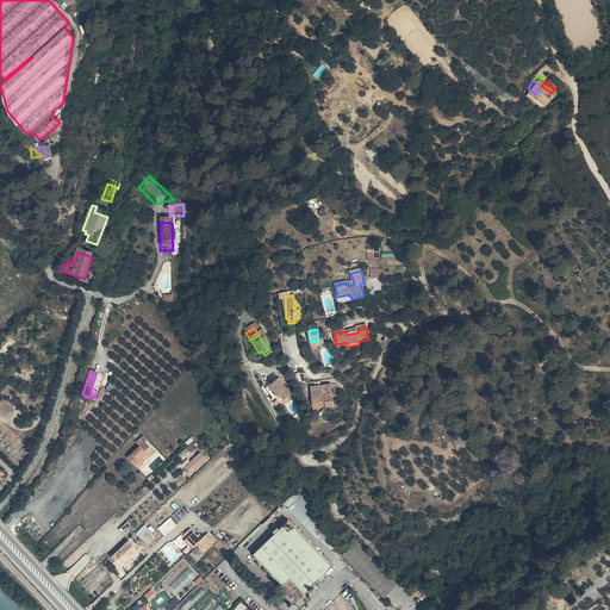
[(288,391),(280,381),(273,387),(281,397),(280,398),(285,404),(286,403),(287,403),(287,404),(288,404),(288,403),(290,403),(291,403),(291,402),(291,400),(291,399),(291,398),(294,396),(290,390),(288,391)]
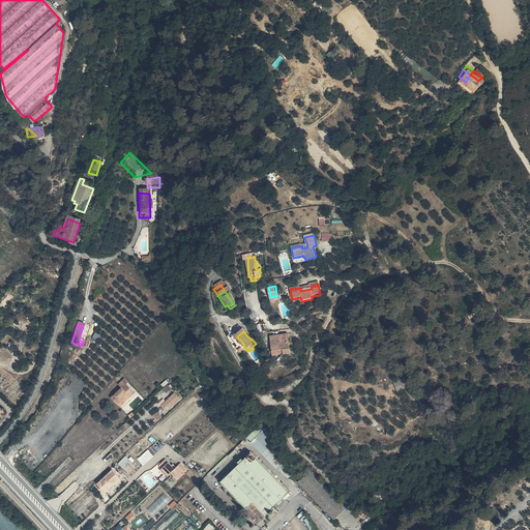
[(293,331),(284,333),(285,340),(294,337),(293,331)]
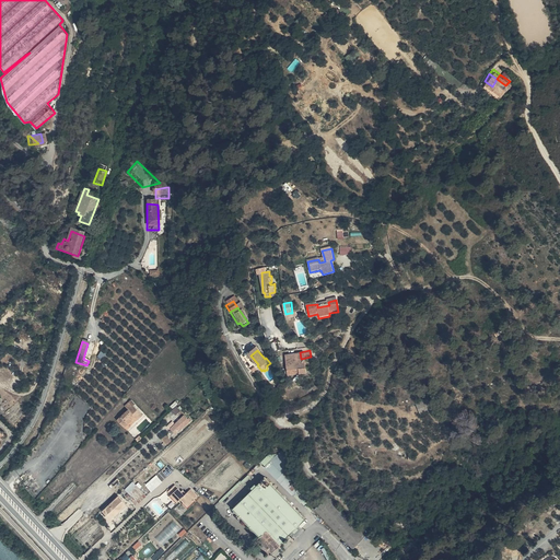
[(300,352),(290,353),(294,373),(314,369),(311,357),(301,359),(300,352)]
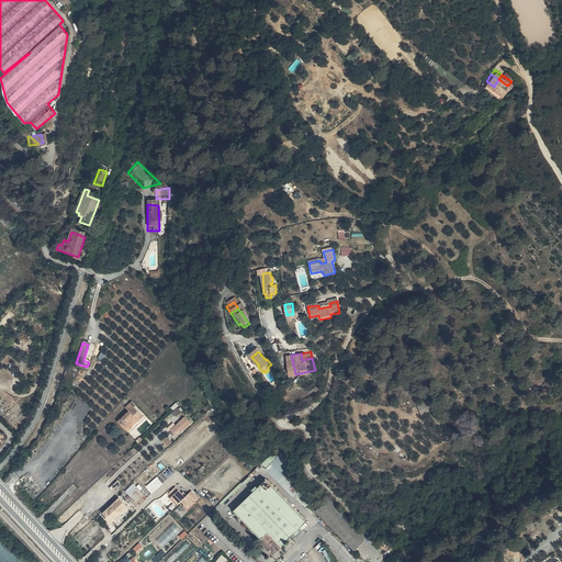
[(424,394),(415,400),(418,408),(428,404),(424,394)]
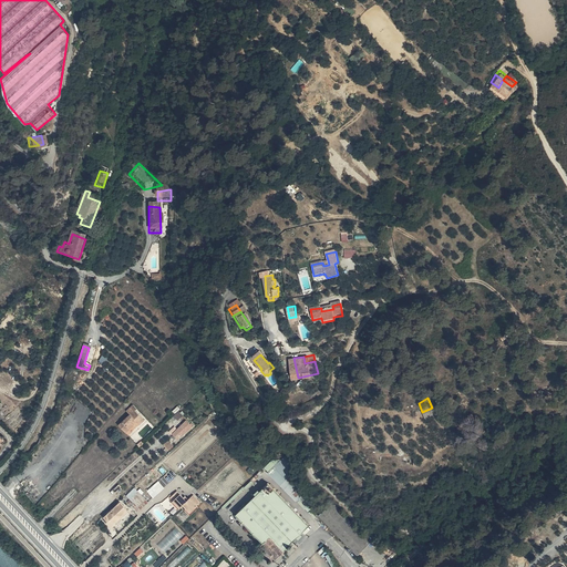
[(126,431),(130,426),(133,423),(134,424),(137,421),(140,422),(144,418),(135,408),(136,406),(134,403),(126,410),(130,412),(119,423),(126,431)]
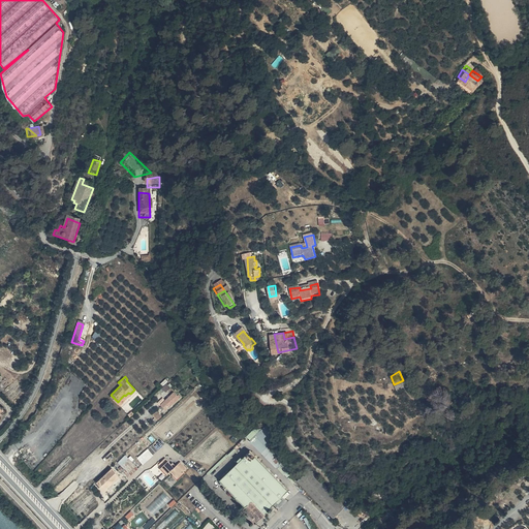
[(179,398),(174,393),(160,405),(164,409),(168,405),(169,406),(179,398)]
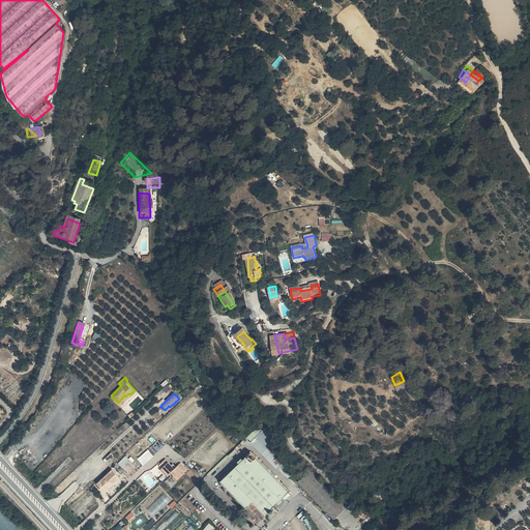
[(144,465),(158,450),(152,444),(139,459),(144,465)]
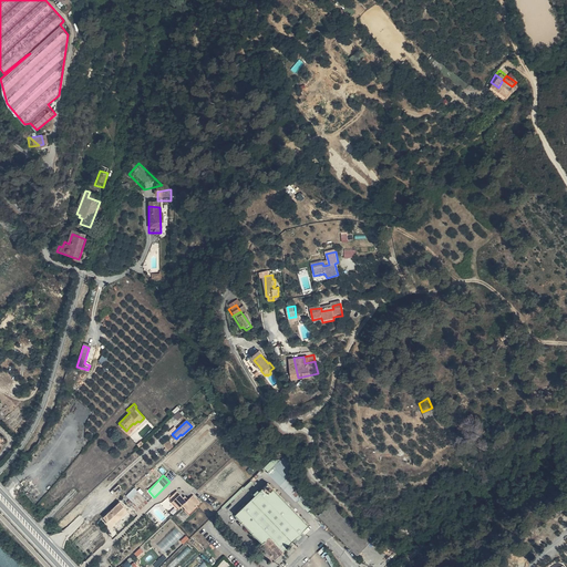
[(268,484),(260,492),(289,518),(296,512),(268,484)]
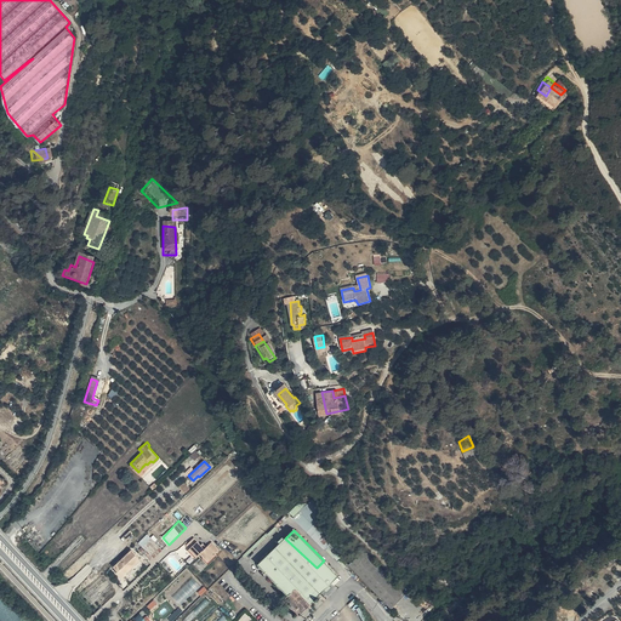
[(147,551),(144,553),(152,560),(164,548),(148,533),(138,542),(147,551)]
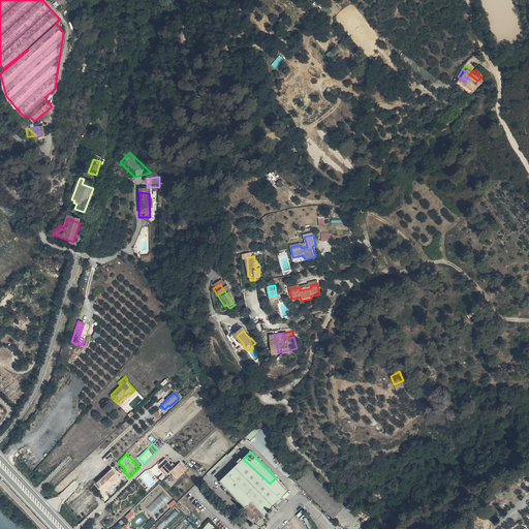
[(162,467),(169,473),(172,471),(176,467),(172,463),(166,458),(161,462),(160,461),(158,462),(162,467)]
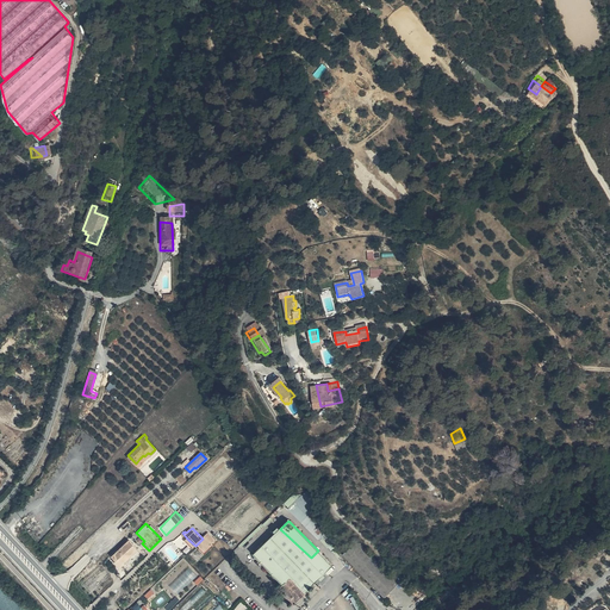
[(311,558),(280,529),(251,555),(280,586),(290,578),(291,577),(311,558)]
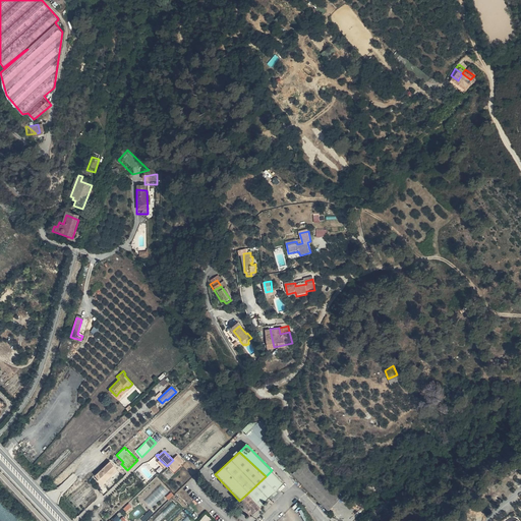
[(184,461),(179,454),(175,458),(173,460),(169,464),(172,467),(175,470),(182,464),(184,461)]
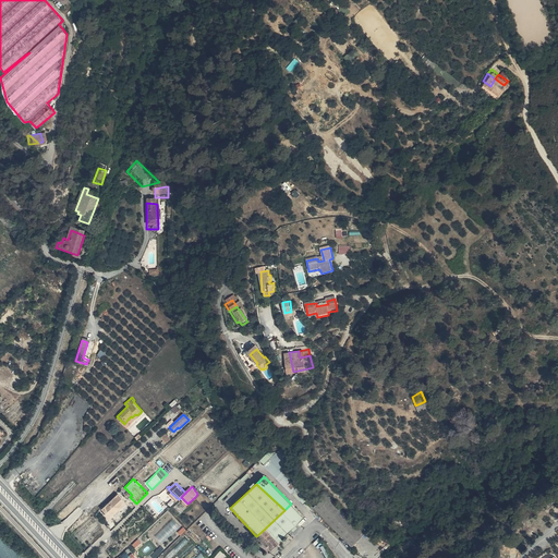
[(101,510),(105,514),(110,509),(113,513),(126,501),(120,494),(101,510)]
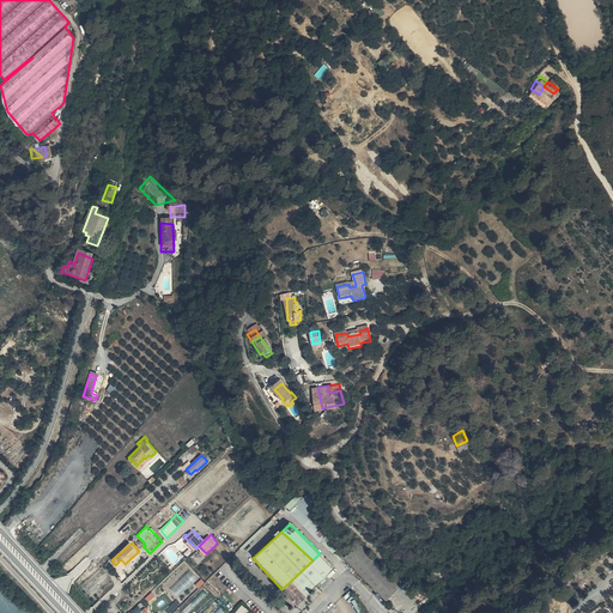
[(217,547),(214,546),(206,553),(202,550),(200,552),(206,558),(217,547)]
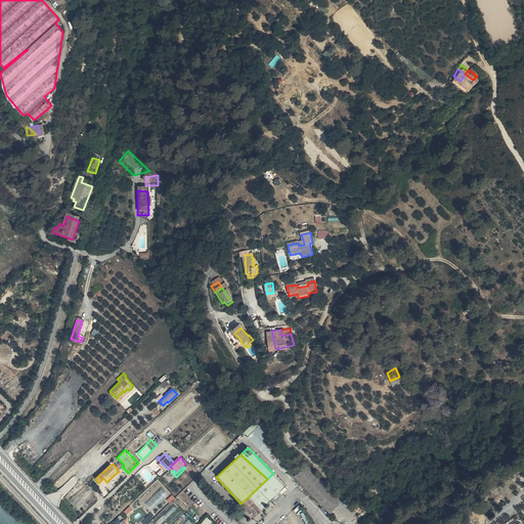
[(261,509),(264,506),(285,486),(275,475),(273,473),(267,479),(250,495),(261,509)]
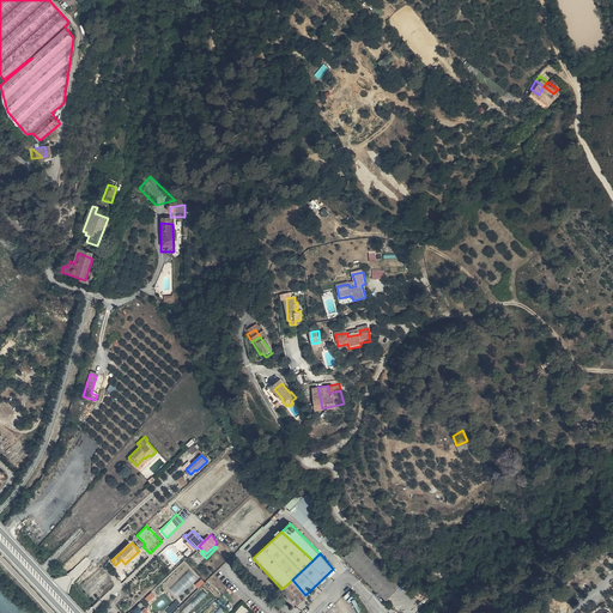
[(121,559),(115,565),(120,570),(126,565),(125,564),(121,559)]
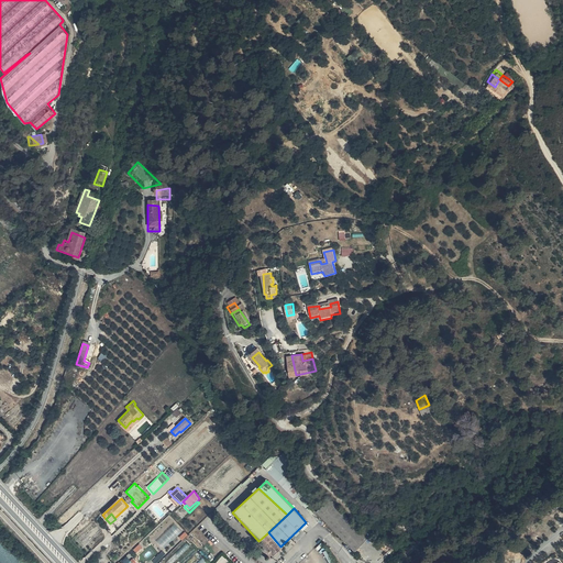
[(165,548),(181,531),(174,523),(157,540),(165,548)]
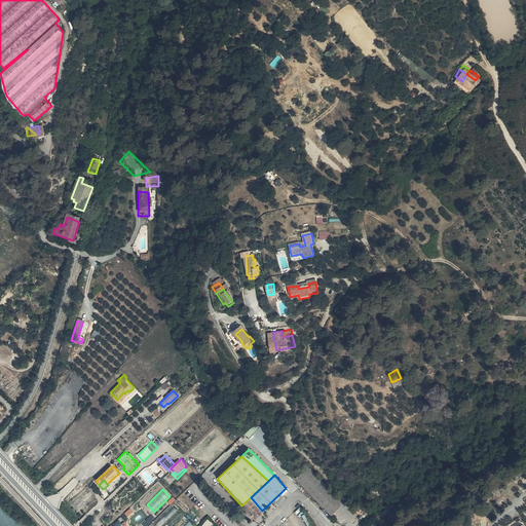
[(250,498),(241,505),(239,509),(253,522),(263,513),(250,498)]
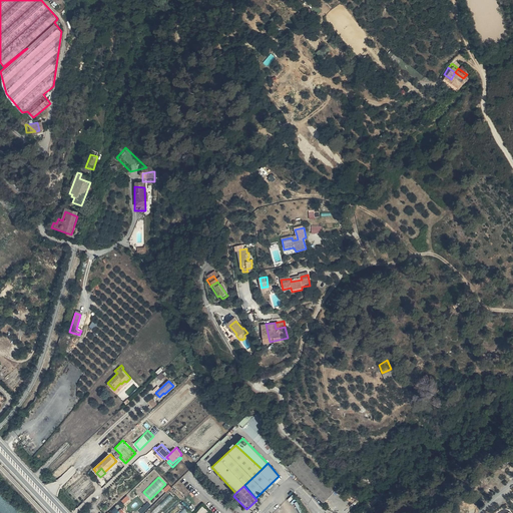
[(152,512),(156,512),(166,504),(162,501),(152,512)]
